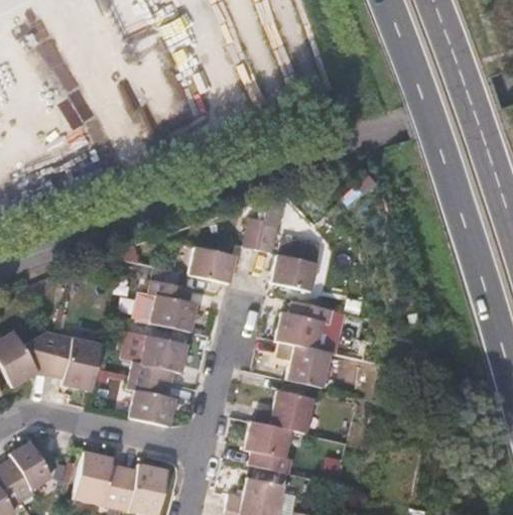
[(246,246),(258,248),(265,218),(253,215),(246,246)]
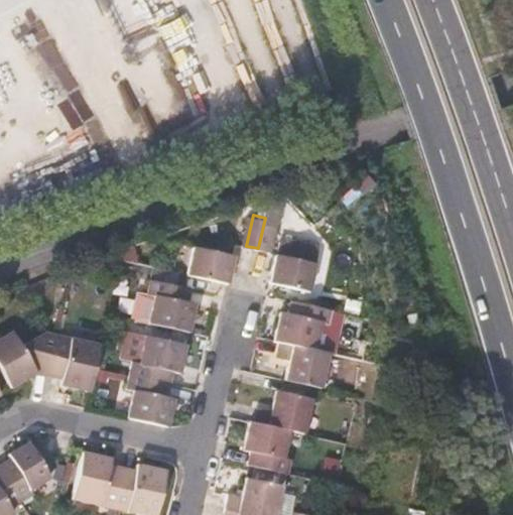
[(265,218),(258,248),(273,252),(280,221),(265,218)]
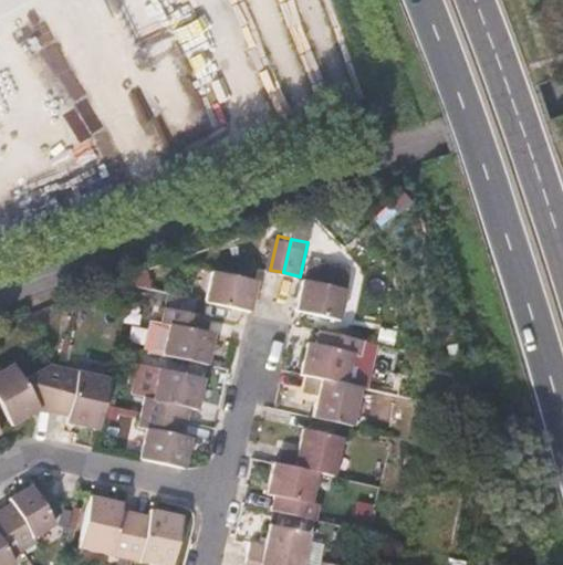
[(305,278),(299,309),(310,312),(354,322),(365,270),(315,260),(314,260),(313,261),(312,261),(311,262),(310,263),(310,264),(308,278),(305,278)]
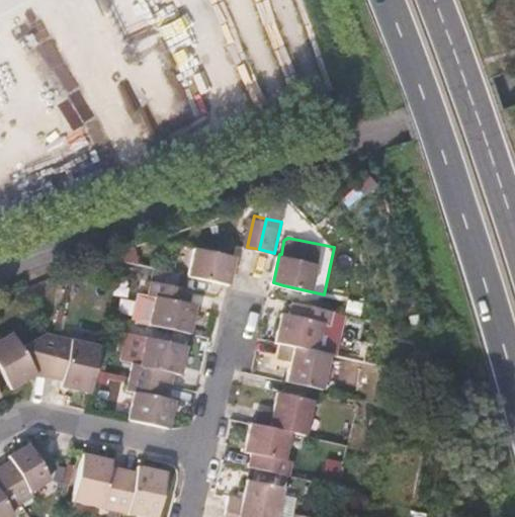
[(238,257),(197,248),(191,276),(232,285),(238,257)]
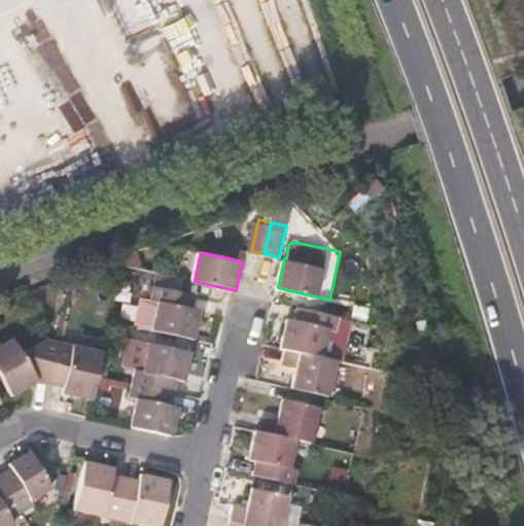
[(197,294),(154,284),(151,300),(159,301),(152,328),(195,339),(201,310),(194,308),(197,294)]
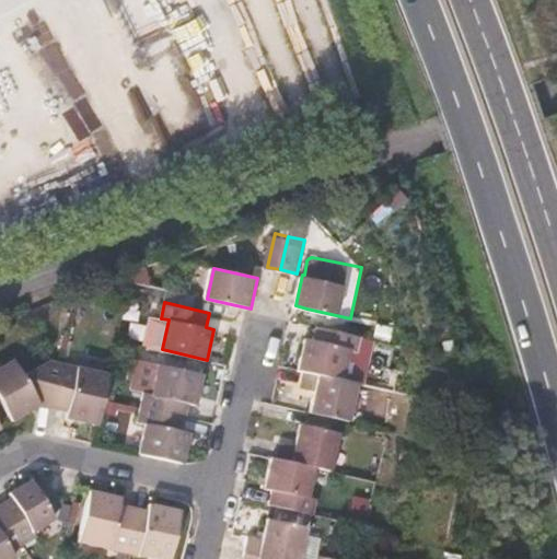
[(308,370),(348,379),(355,348),(362,350),(366,334),(320,325),(316,339),(310,337),(303,369),(308,370)]
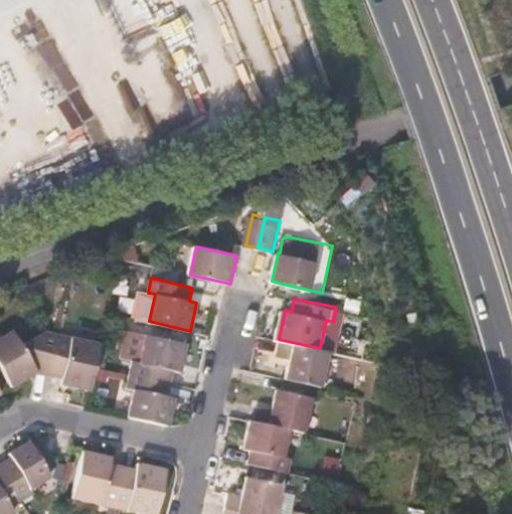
[(38,371),(49,374),(58,333),(45,330),(22,344),(13,330),(0,337),(0,366),(12,386),(38,371)]
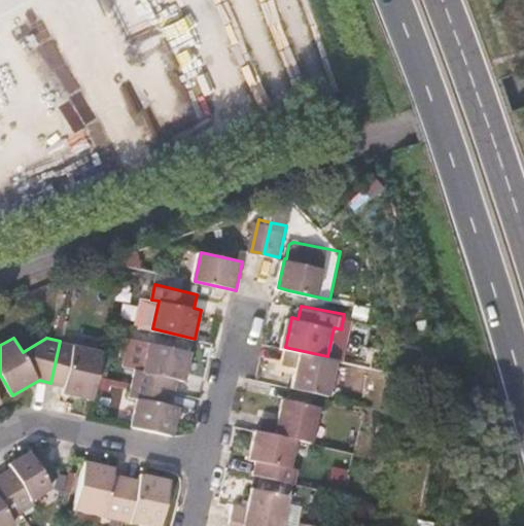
[(60,341),(50,383),(65,386),(63,395),(94,401),(100,375),(105,351),(60,341)]
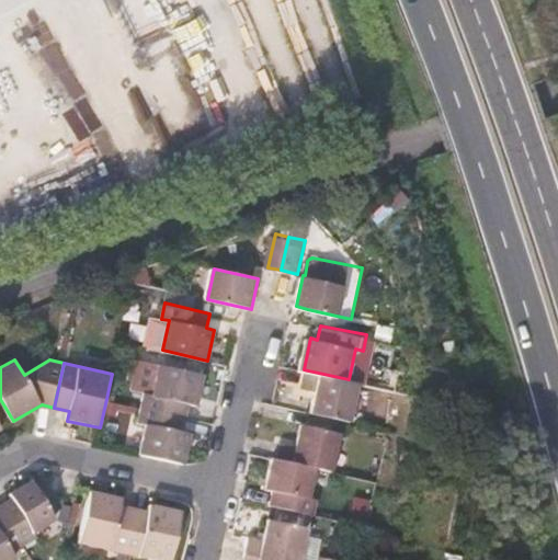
[(147,392),(144,407),(186,415),(190,402),(197,404),(204,375),(160,365),(155,395),(147,392)]
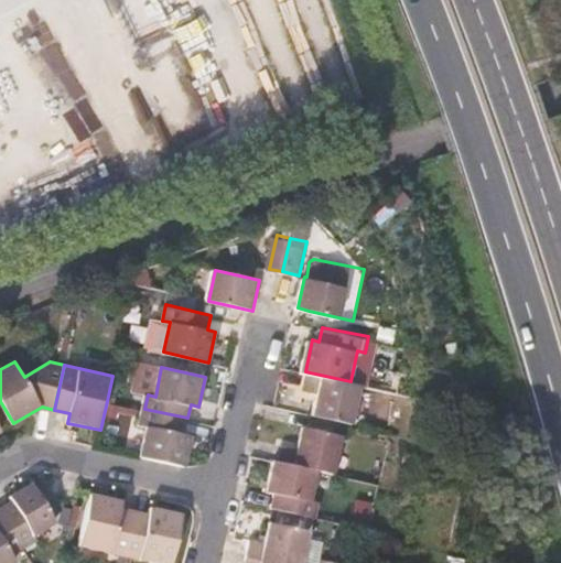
[(351,381),(310,372),(306,390),(320,393),(315,414),(357,423),(366,385),(351,381)]
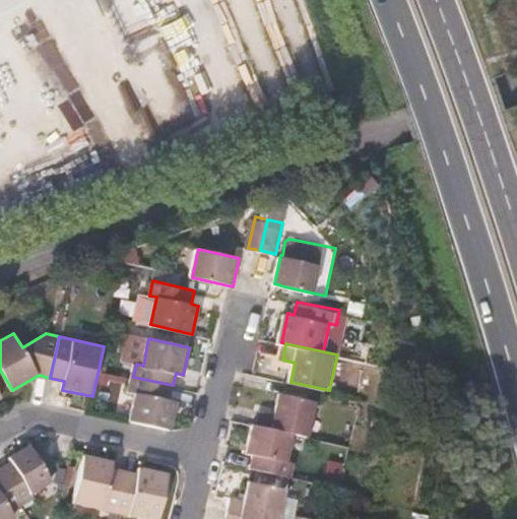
[(171,398),(173,385),(133,377),(130,389),(135,390),(129,419),(170,429),(177,399),(171,398)]
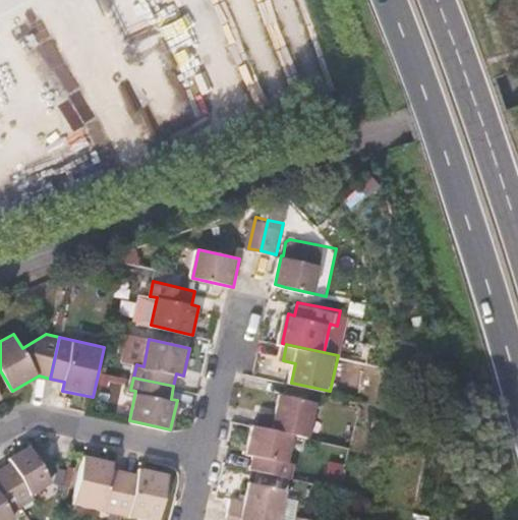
[(260,424),(295,432),(310,436),(318,401),(282,393),(277,411),(263,409),(260,424)]
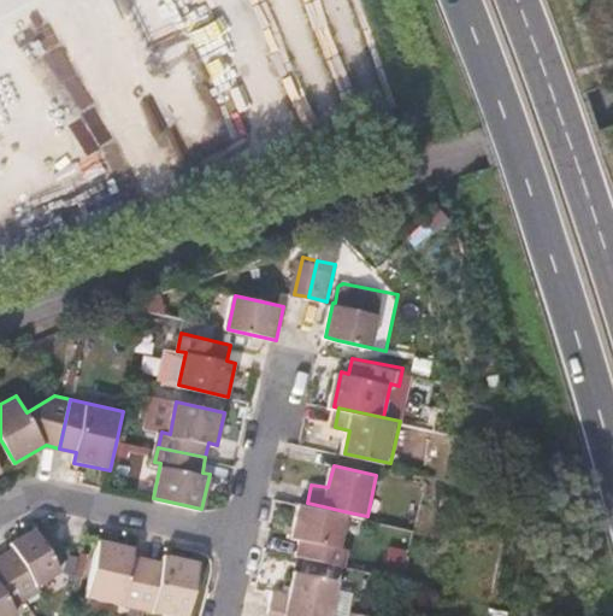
[(349,512),(307,503),(301,502),(294,535),(302,538),(299,553),(301,553),(347,564),(351,546),(342,544),(349,512)]
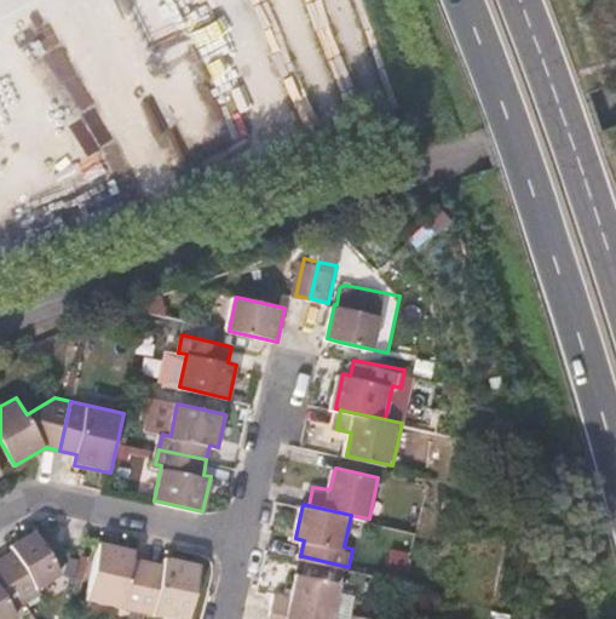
[(3,559),(28,601),(44,591),(41,586),(63,572),(36,531),(12,545),(16,550),(3,559)]
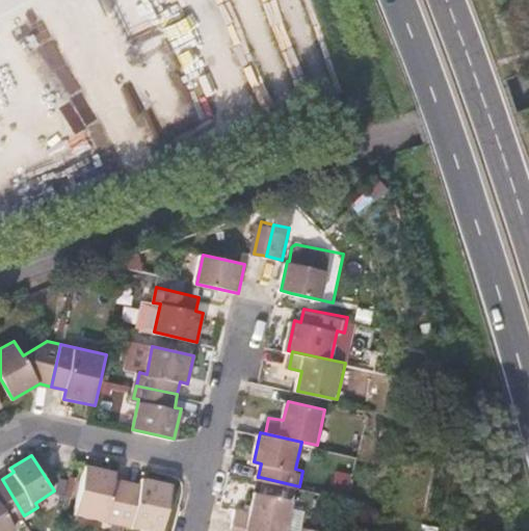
[(118,525),(128,481),(115,479),(117,473),(86,467),(76,515),(118,525)]
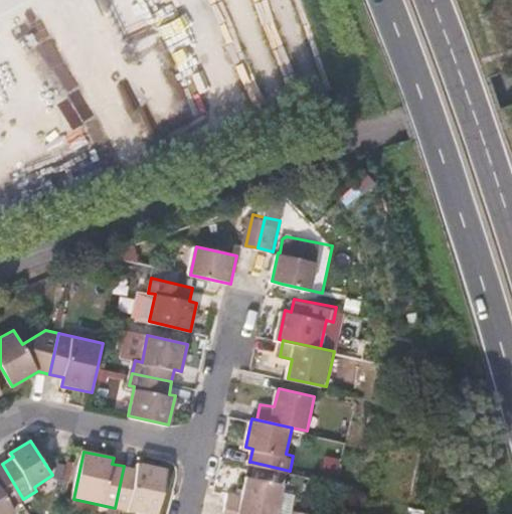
[(137,469),(124,466),(115,508),(140,513),(158,513),(168,470),(138,463),(137,469)]
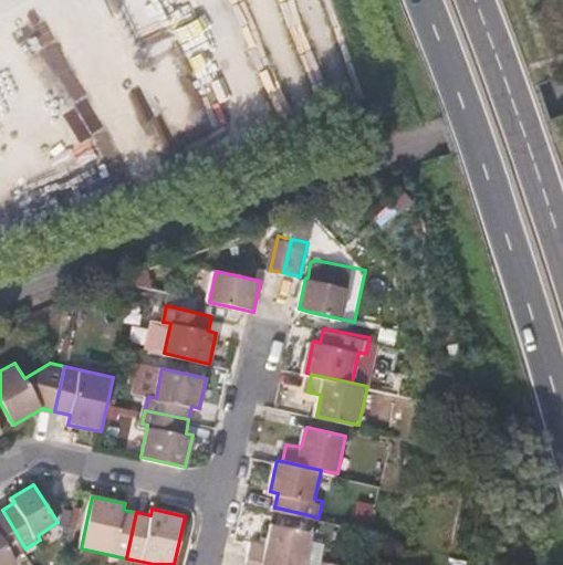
[(13,556),(25,548),(2,510),(0,511),(0,564),(19,564),(13,556)]
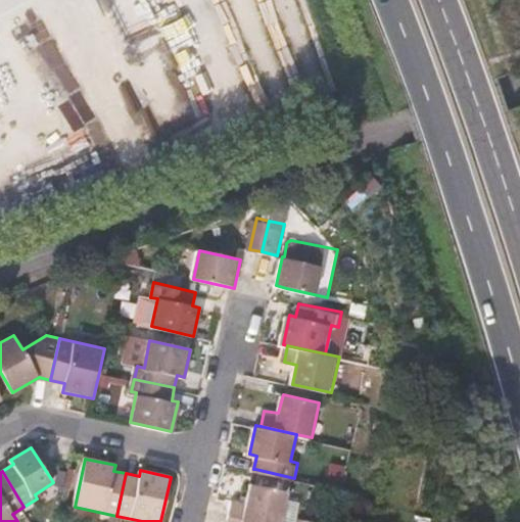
[(232,515),(264,521),(283,521),(290,492),(252,484),(248,502),(236,499),(232,515)]
